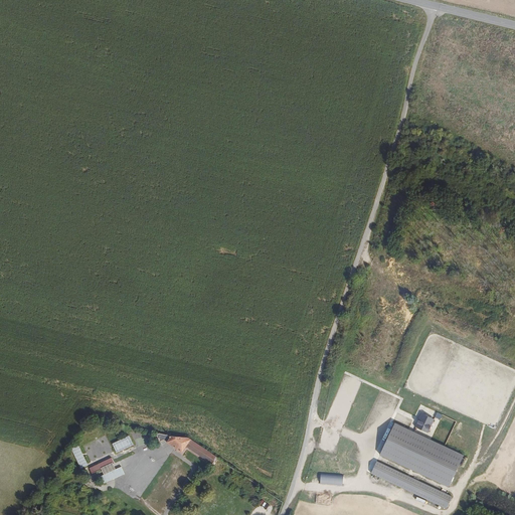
[(415,426),(427,433),(434,419),(421,413),(415,426)]
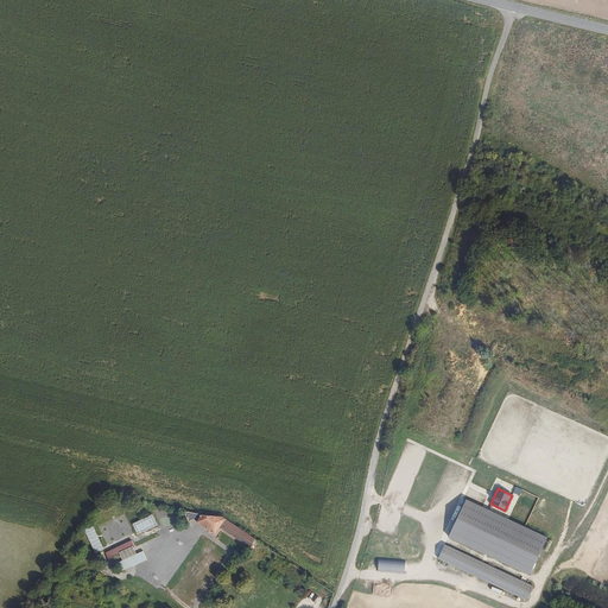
[(449,537),(530,575),(548,538),(467,499),(449,537)]
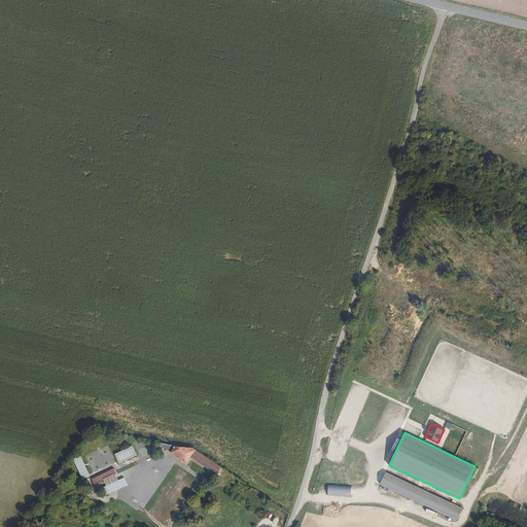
[(223,467),(194,448),(189,448),(183,447),(178,447),(176,447),(175,446),(172,446),(160,443),(164,453),(168,451),(186,463),(190,457),(217,476),(219,473),(223,467)]
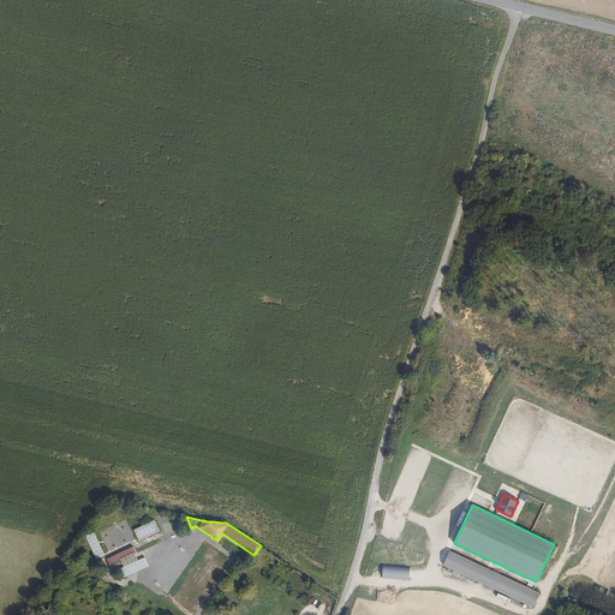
[(138,541),(161,530),(156,520),(133,530),(138,541)]
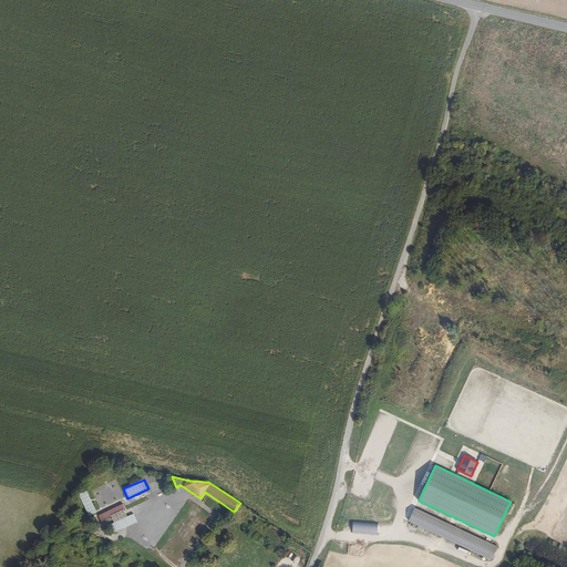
[(98,512),(88,490),(80,493),(90,515),(98,512)]
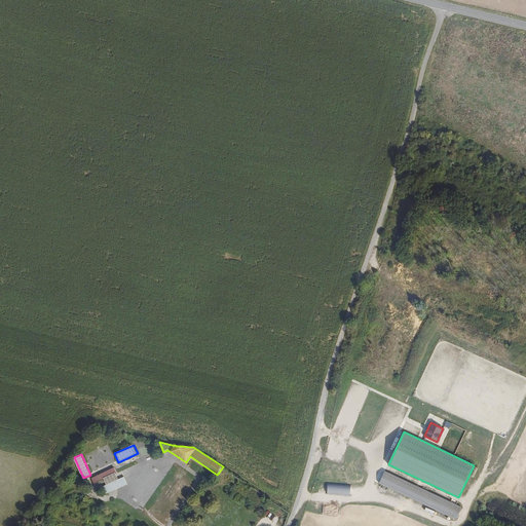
[(115,474),(117,473),(115,467),(91,479),(95,484),(104,479),(115,474)]
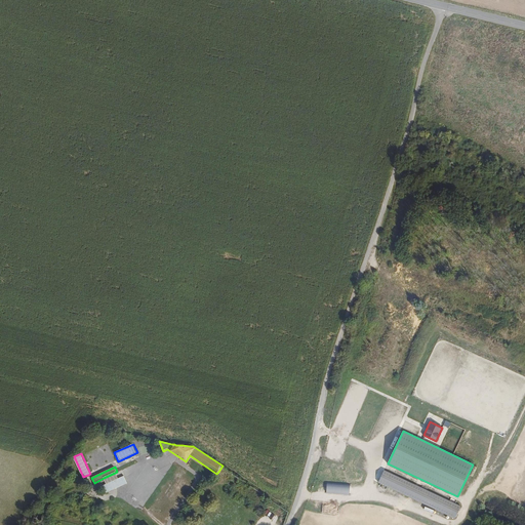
[(378,483),(455,519),(460,507),(385,471),(378,483)]
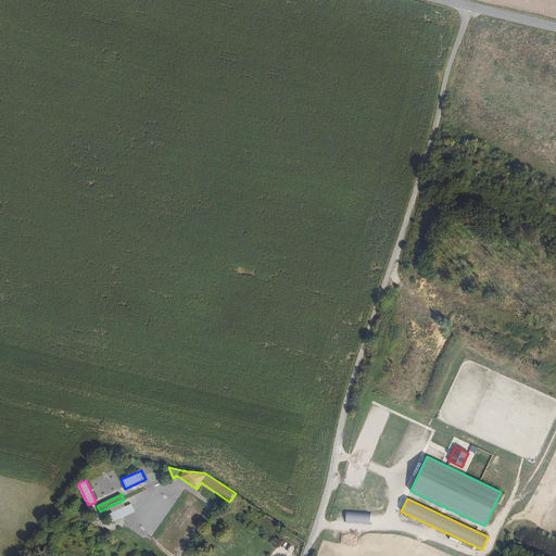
[(122,501),(110,506),(112,513),(125,506),(122,501)]
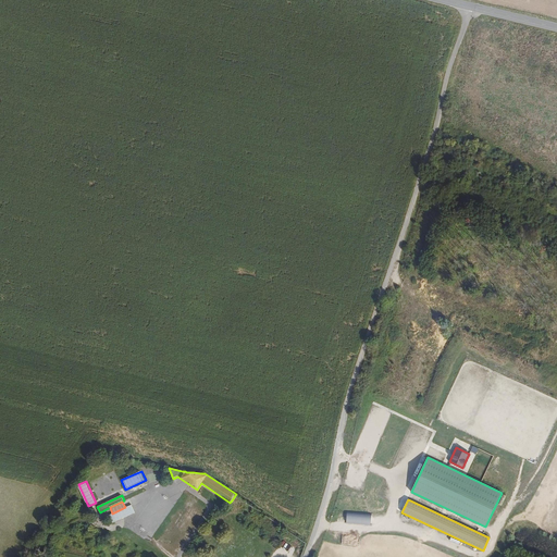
[(112,514),(108,515),(112,522),(134,512),(131,505),(125,507),(112,514)]
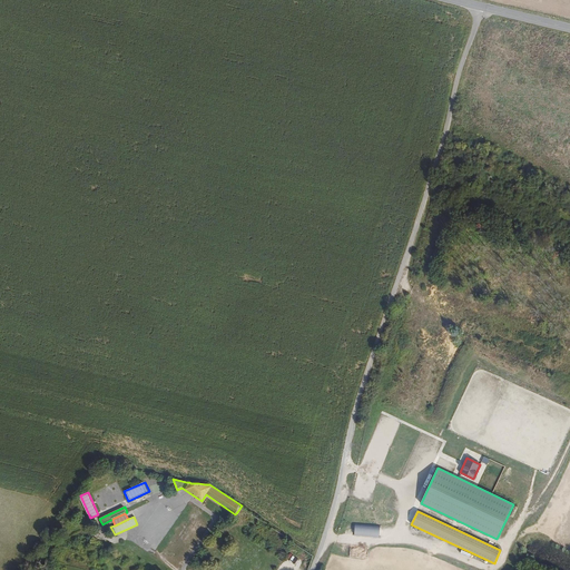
[(355,524),(354,534),(380,537),(380,527),(355,524)]
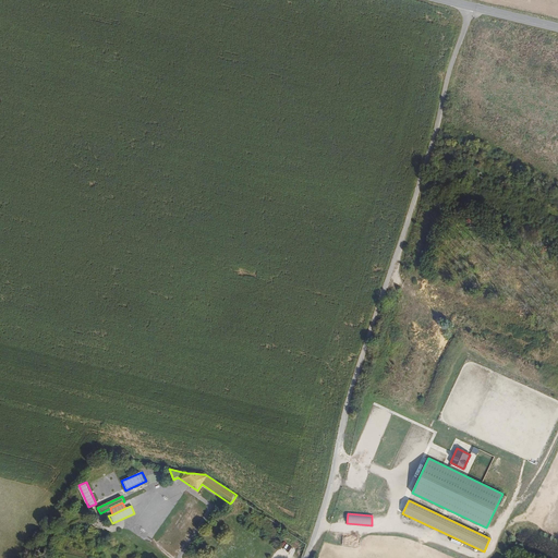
[(402,514),(400,519),(411,524),(413,520),(402,514)]
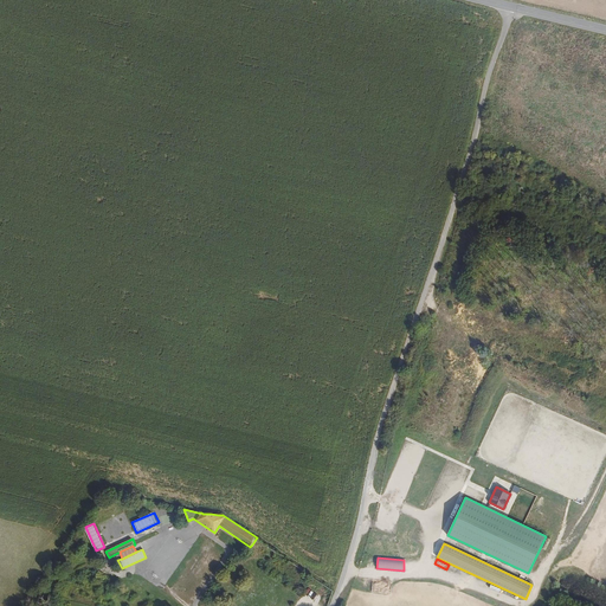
[(376,584),(376,590),(381,590),(381,593),(391,593),(392,584),(376,584)]
